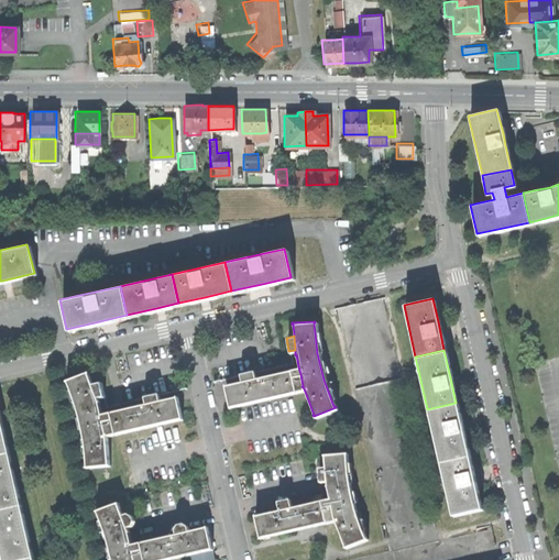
[(292,376),(300,374),(298,366),(292,369),(289,369),(289,368),(288,368),(288,369),(283,371),(254,376),(241,380),(225,384),(223,383),(222,383),(226,394),(228,407),(229,406),(229,405),(293,391),(294,392),(295,391),(295,390),(292,376)]
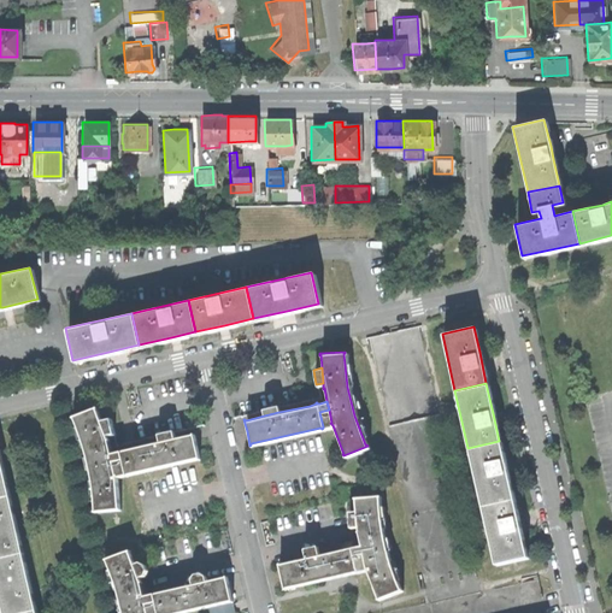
[(262,407),(264,416),(278,412),(277,404),(262,407)]
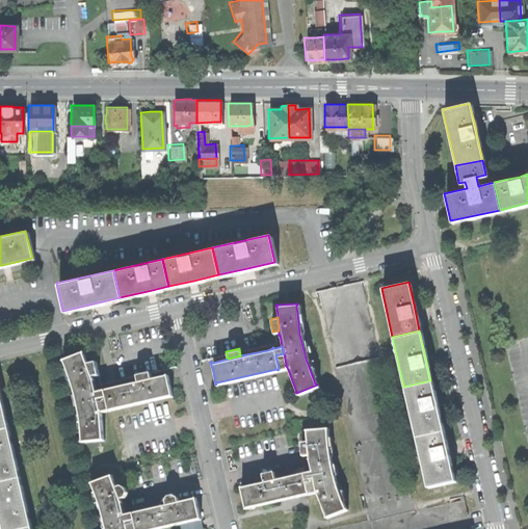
[(80,438),(80,440),(103,438),(103,435),(102,435),(99,410),(96,397),(94,390),(91,378),(93,378),(93,377),(91,377),(90,374),(85,362),(81,351),(82,351),(82,350),(61,358),(61,359),(62,359),(72,385),(78,415),(81,438),(80,438)]
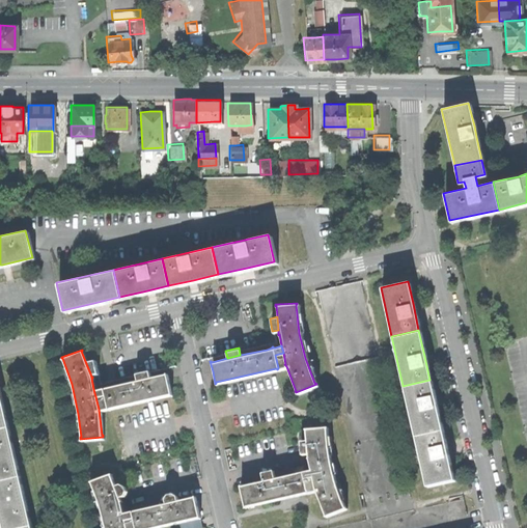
[(284,364),(285,364),(283,353),(275,355),(278,367),(286,366),(285,365),(284,364)]
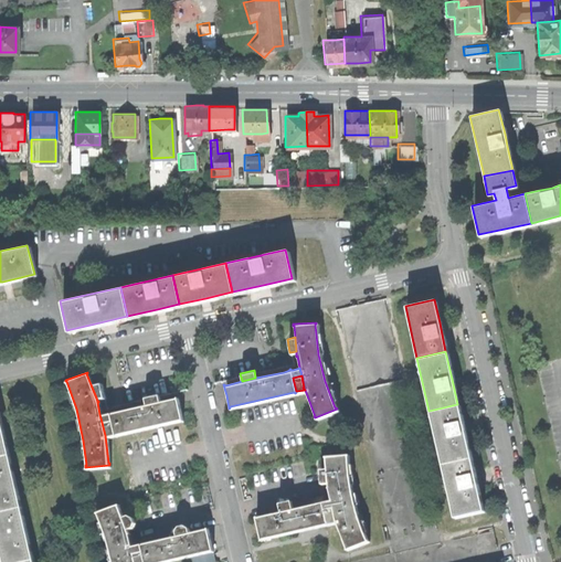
[(99,382),(91,384),(96,398),(103,396),(99,382)]
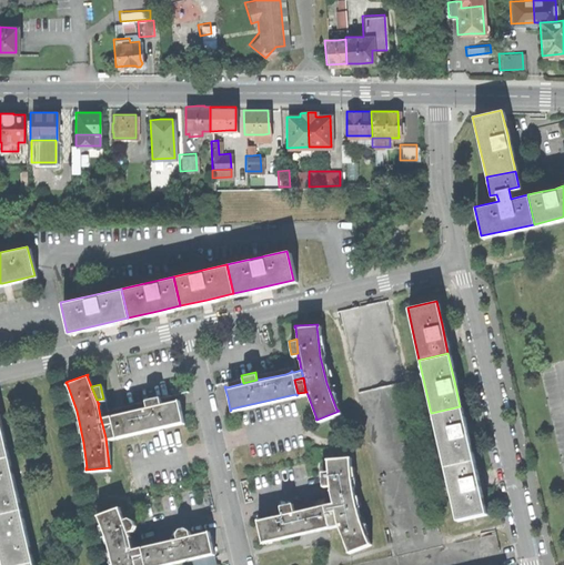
[(143,399),(145,406),(159,403),(157,395),(143,399)]
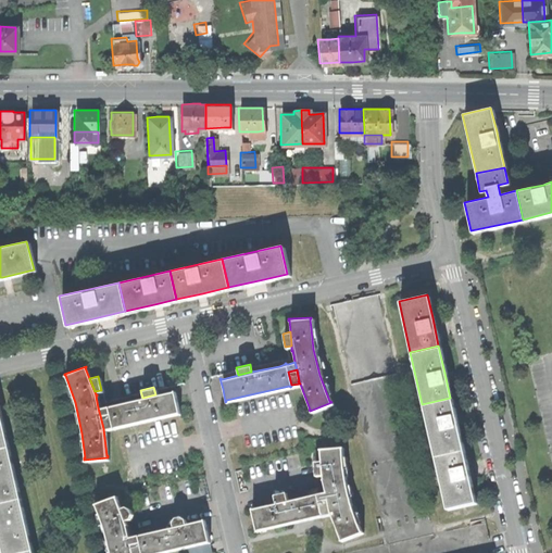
[(109,413),(112,427),(176,412),(177,413),(177,412),(175,401),(172,389),(171,389),(171,390),(155,394),(142,398),(114,403),(107,405),(109,413)]
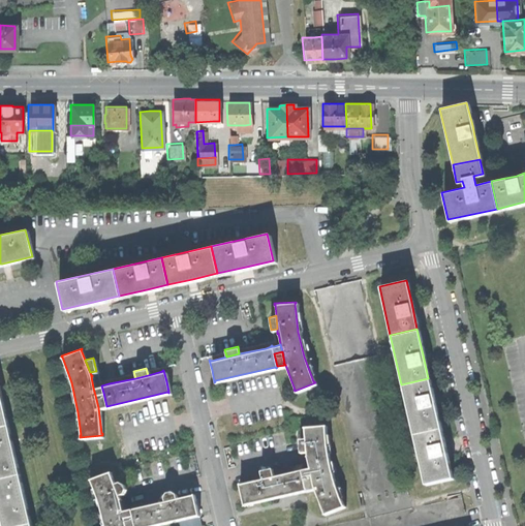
[(428,378),(401,384),(412,433),(439,427),(434,402),(428,378)]
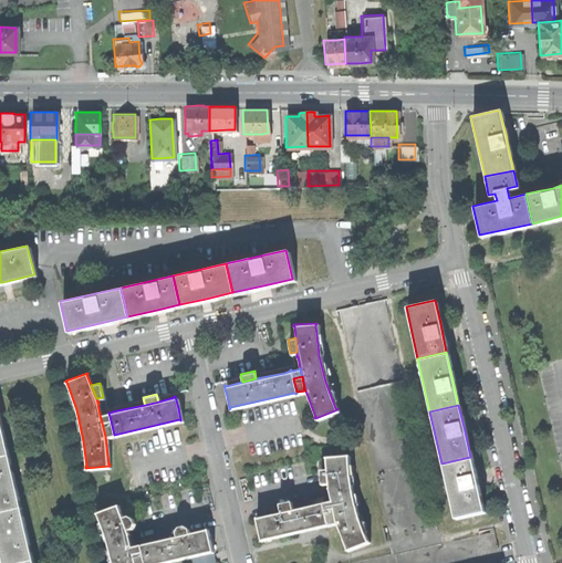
[(102,423),(111,420),(108,413),(107,413),(100,415),(102,423)]
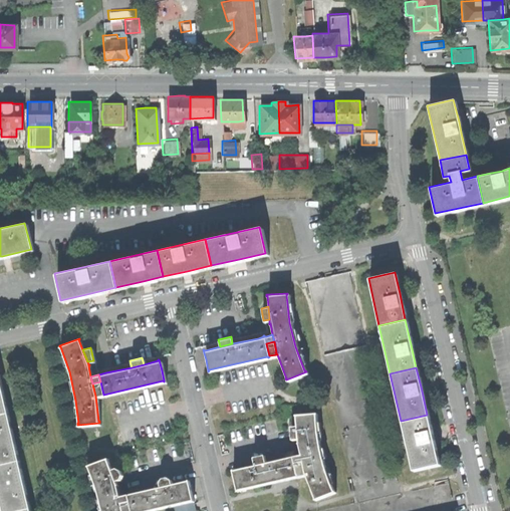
[(95,396),(103,395),(100,381),(92,384),(95,396)]
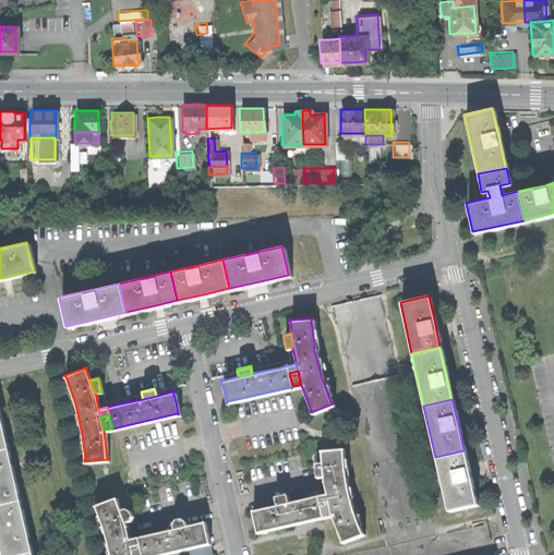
[(0,502),(19,498),(7,447),(0,448),(0,502)]
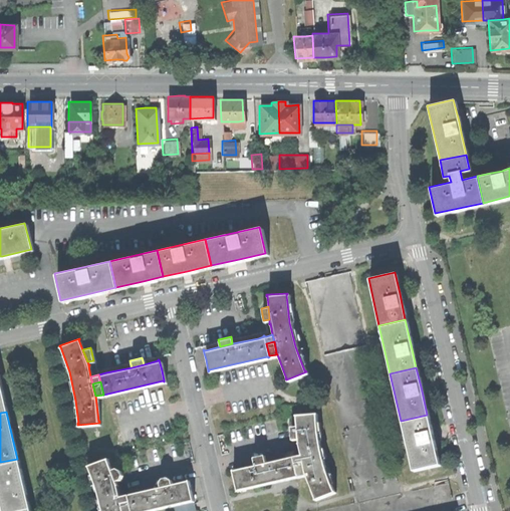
[(312,498),(313,498),(333,490),(332,490),(331,490),(323,466),(316,438),(315,425),(314,414),(315,414),(315,412),(294,414),(294,416),(295,416),(295,425),(296,438),(297,442),(296,442),(296,443),(297,443),(299,454),(301,460),(303,471),(302,471),(303,473),(304,472),(304,474),(313,497),(312,498)]
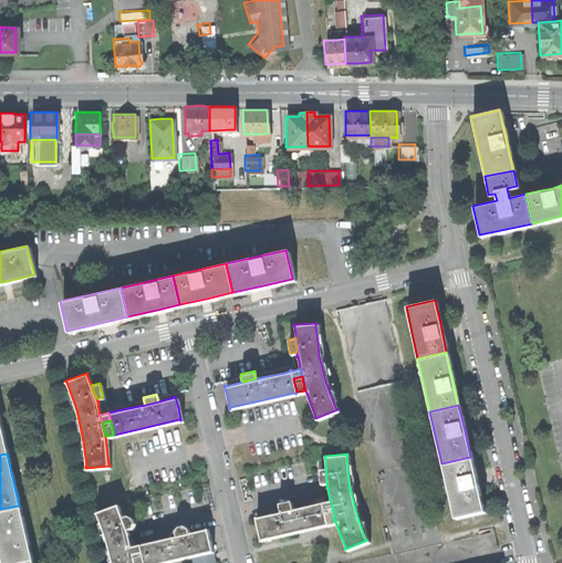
[(441,464),(454,517),(482,510),(476,482),(470,457),(441,464)]
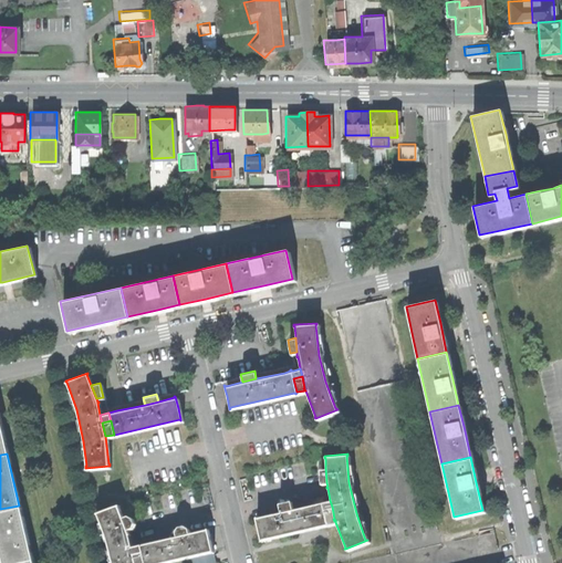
[(308,502),(308,504),(320,502),(320,501),(321,501),(322,502),(323,501),(321,494),(311,497),(308,502)]
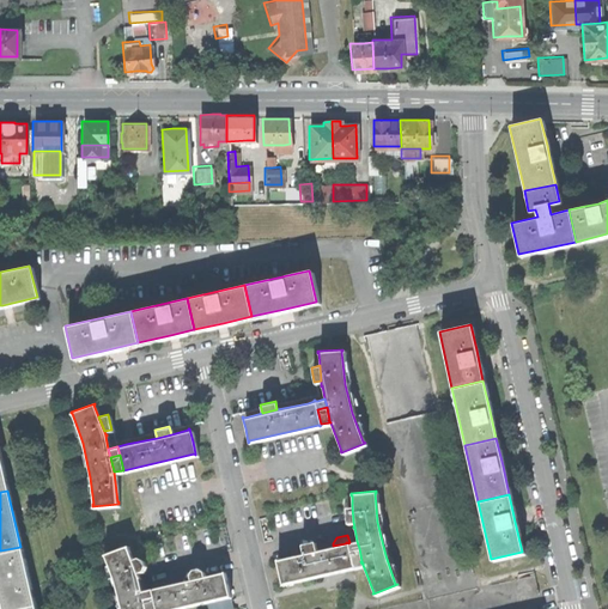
[(350,550),(359,548),(357,541),(350,542),(348,543),(347,542),(346,542),(346,543),(333,546),(315,550),(302,553),(277,559),(277,558),(275,559),(278,572),(280,584),(281,584),(281,583),(352,566),(352,567),(353,567),(350,550)]
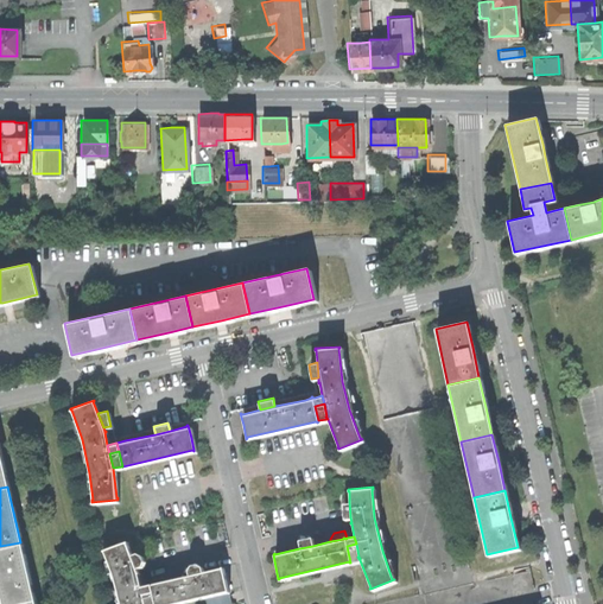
[(297,540),(299,548),(312,546),(310,536),(297,540)]
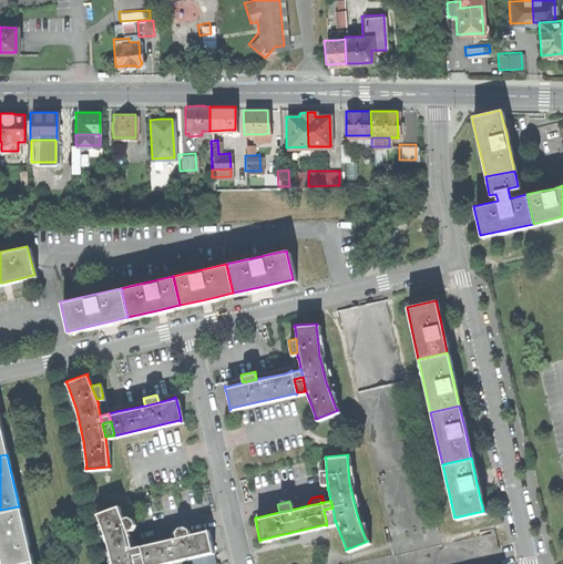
[(134,563),(132,554),(130,546),(128,534),(129,534),(128,533),(126,530),(122,518),(118,504),(96,512),(104,536),(110,554),(111,563),(134,563)]
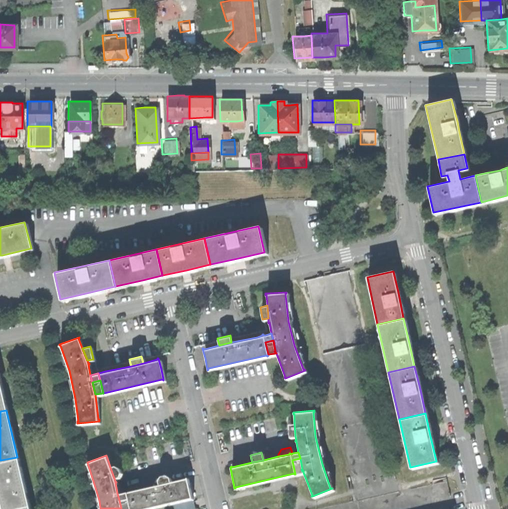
[(0,503),(1,508),(7,508),(28,504),(17,457),(0,460),(0,503)]
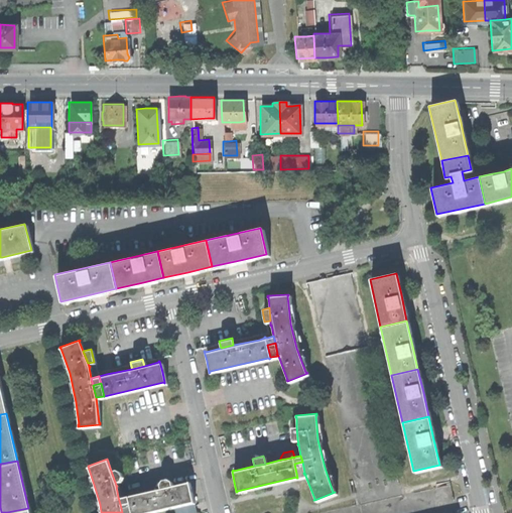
[(302,462),(294,464),(297,478),(305,476),(305,474),(304,475),(303,473),(304,473),(302,462)]
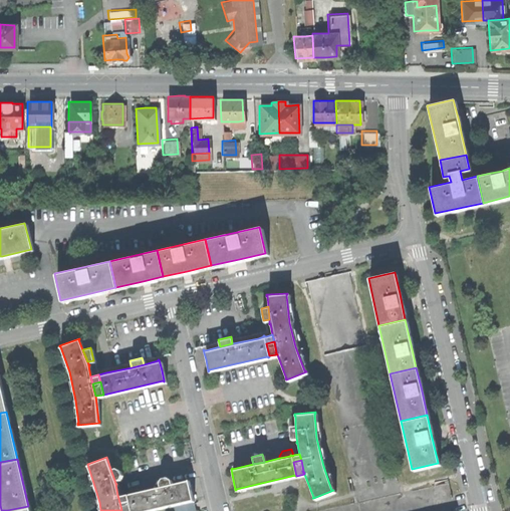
[(114,468),(110,469),(114,480),(118,479),(120,475),(121,475),(119,470),(118,470),(114,468)]
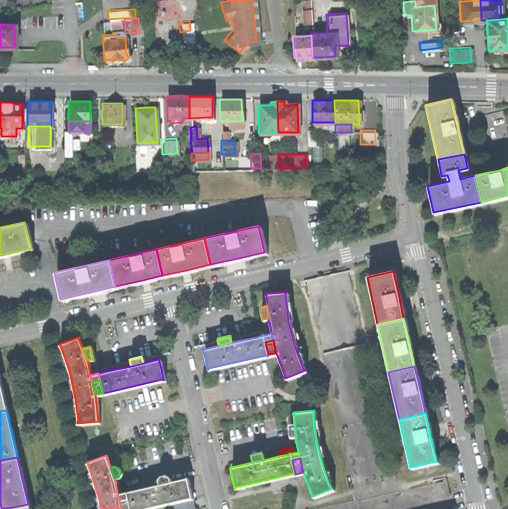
[(156,480),(157,484),(168,482),(167,477),(164,475),(163,474),(158,476),(158,477),(156,480)]
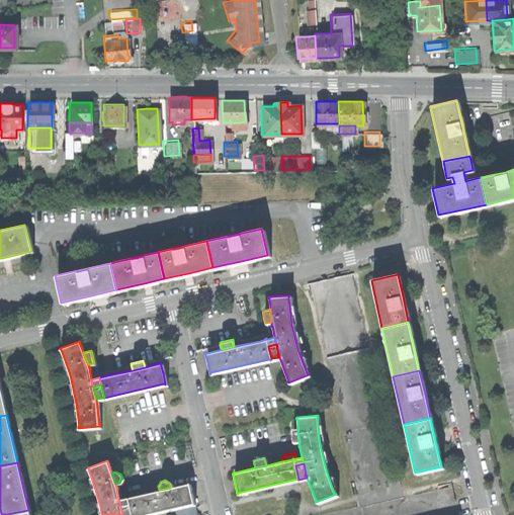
[(118,499),(120,506),(129,504),(131,514),(138,514),(191,503),(192,504),(193,504),(190,493),(188,483),(187,483),(187,484),(170,488),(159,490),(138,495),(127,497),(127,496),(126,497),(126,498),(125,498),(118,499)]
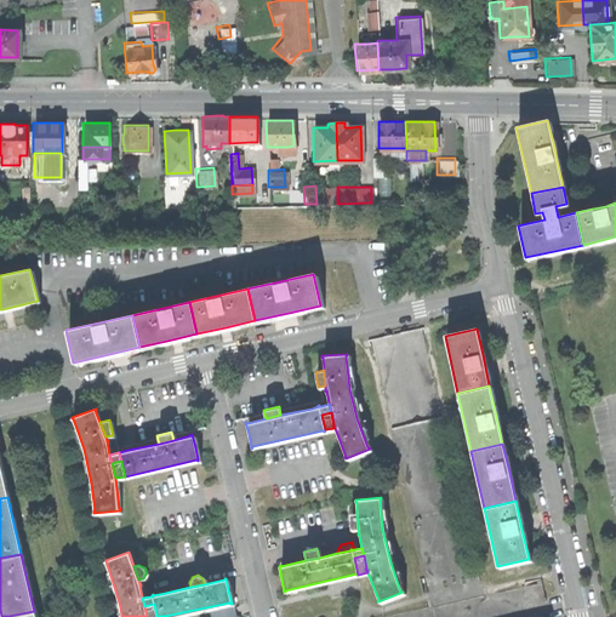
[(157,616),(154,604),(144,606),(147,616),(157,616)]
